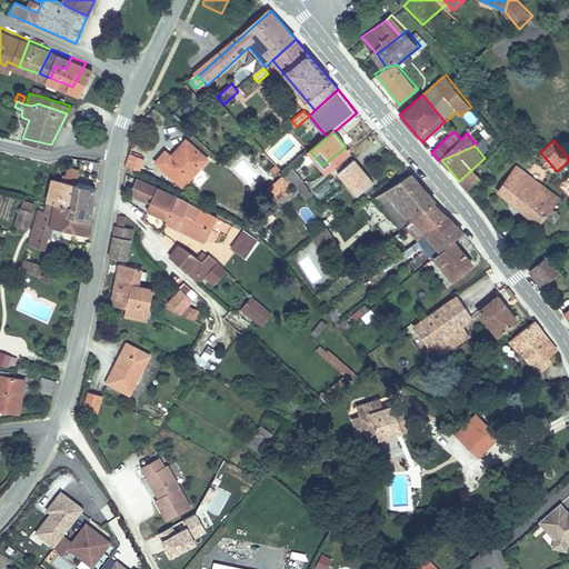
[(183,191),(209,166),(191,147),(176,163),(168,156),(158,167),(183,191)]
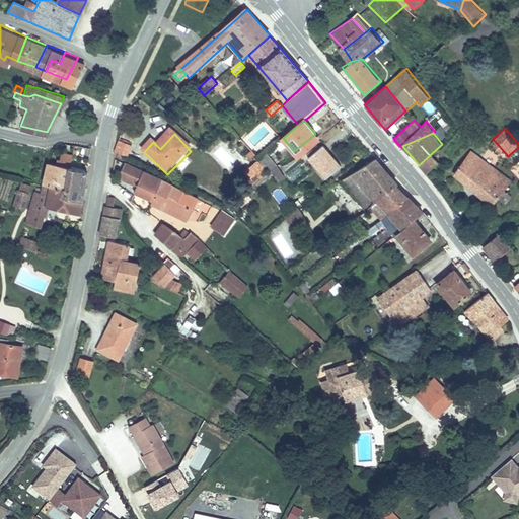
[(299,158),(320,140),(315,134),(294,151),(299,158)]
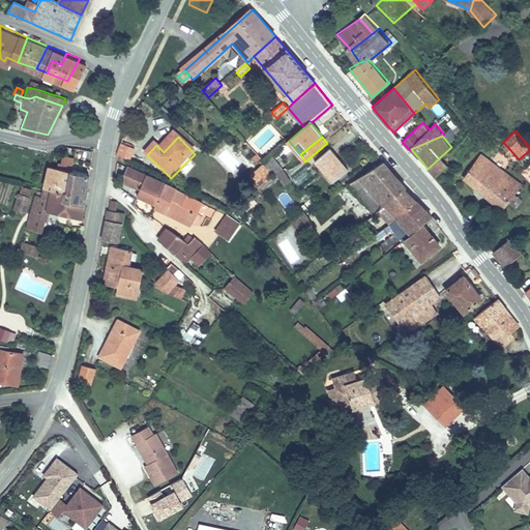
[(129,164),(135,150),(121,145),(118,153),(117,157),(129,164)]
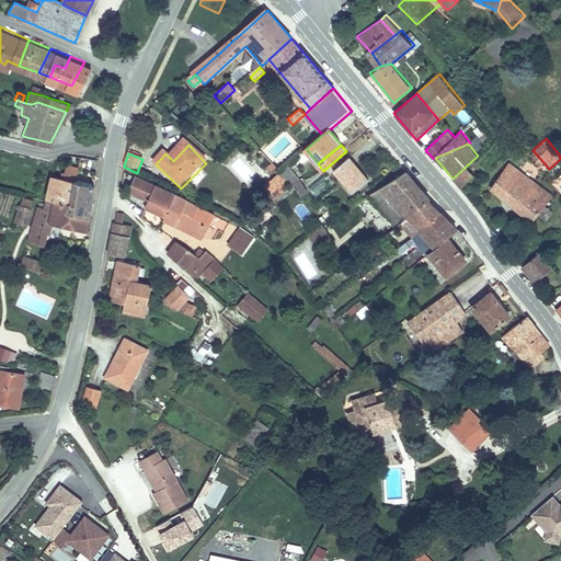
[(370,180),(352,158),(335,173),(354,195),(370,180)]
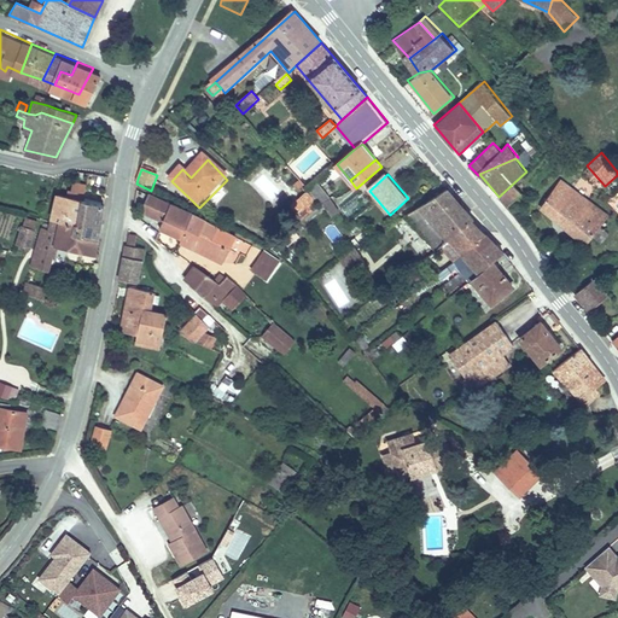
[(73,208),(79,180),(57,175),(50,203),(73,208)]
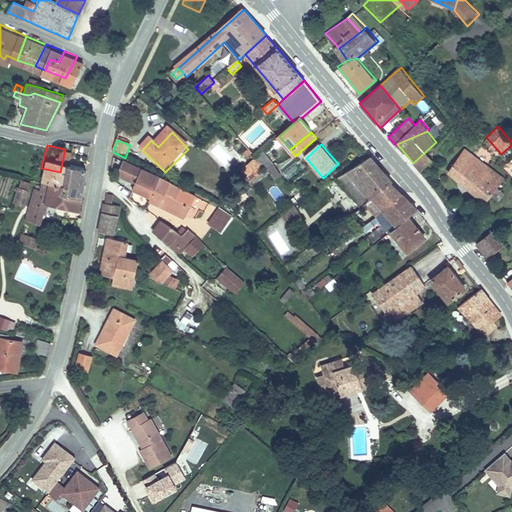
[(505,179),(466,148),(449,172),(488,202),(493,195),(502,201),(507,194),(499,188),(505,179)]
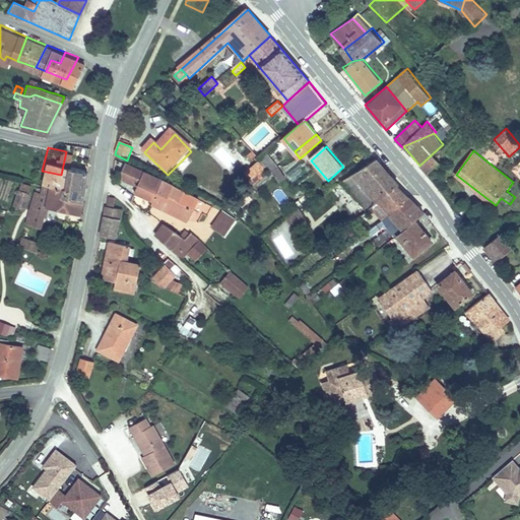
[(80,185),(86,156),(66,151),(61,175),(60,181),(80,185)]
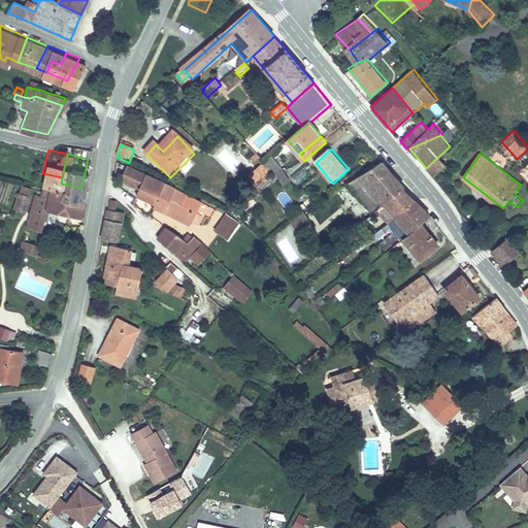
[(282,170),(269,156),(263,161),(274,176),(275,175),(282,170)]
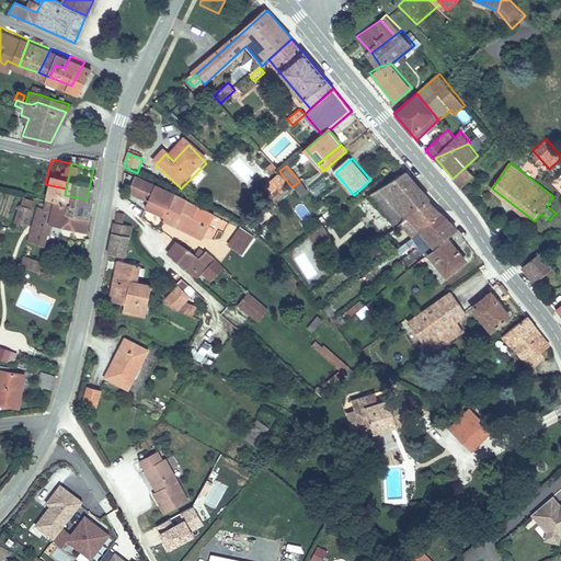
[(460,187),(476,174),(467,165),(453,179),(460,187)]
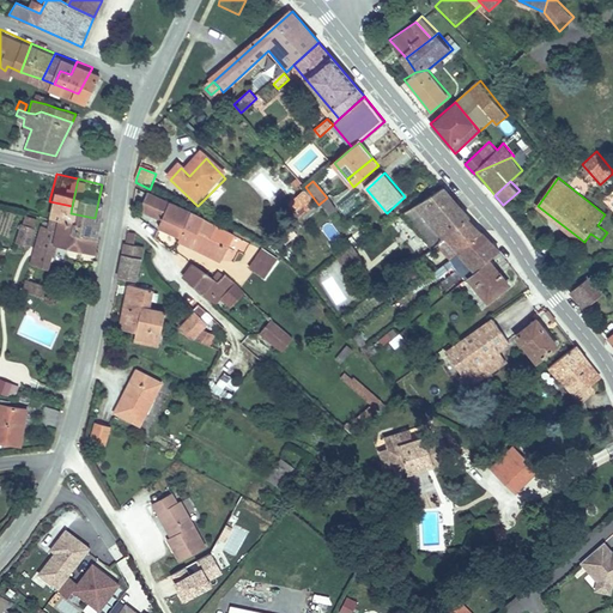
[(472,217),(445,186),(404,214),(422,237),(408,249),(422,263),(448,241),(459,254),(483,232),(471,219),(472,217)]
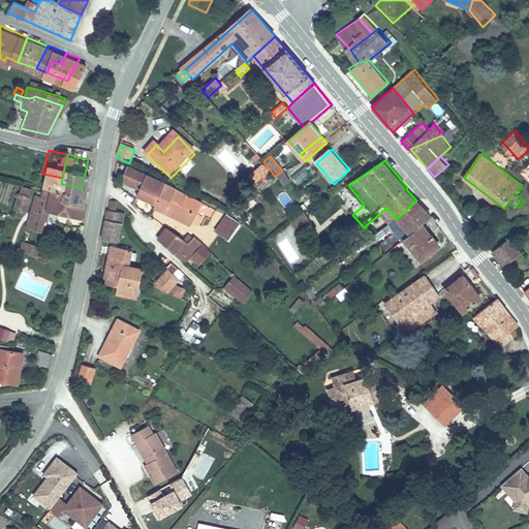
[(268,180),(265,175),(268,170),(262,164),(250,175),(259,186),(268,180)]
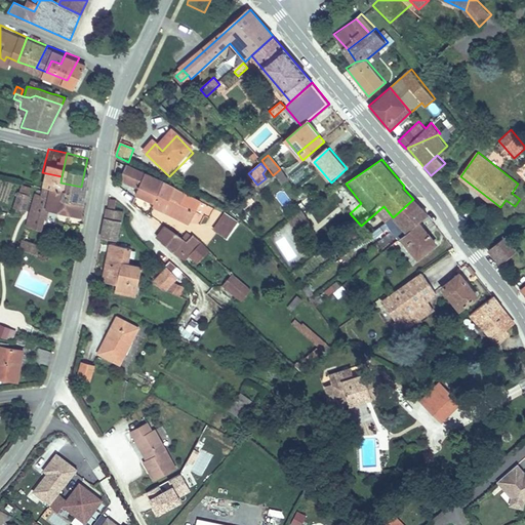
[(283,185),(288,180),(285,176),(285,174),(280,169),(274,174),(283,185)]
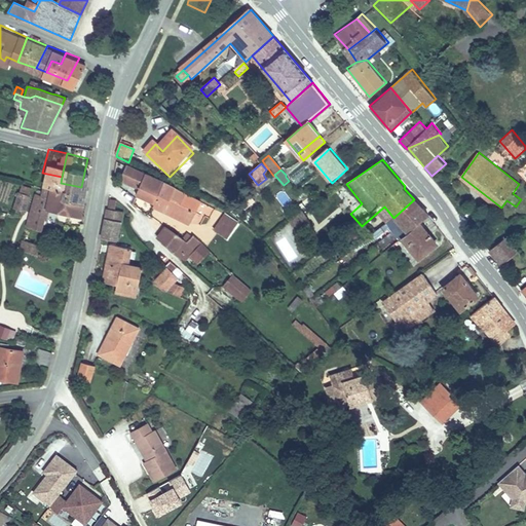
[(143,195),(149,182),(130,172),(124,185),(143,195)]
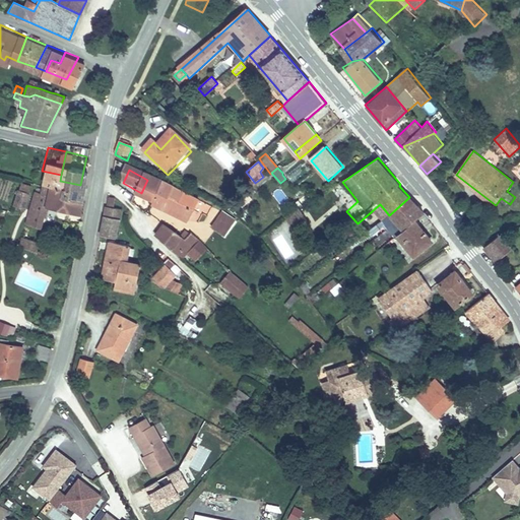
[(80,185),(60,181),(61,175),(42,171),(41,177),(35,176),(29,197),(42,200),(44,191),(77,199),(80,185)]
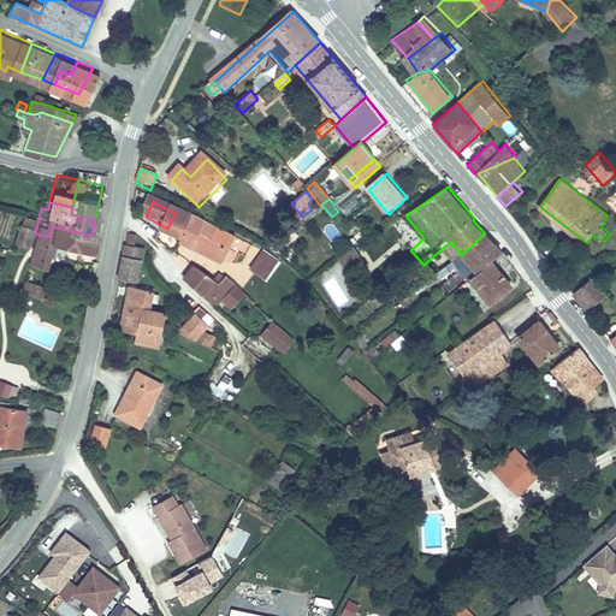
[(24,227),(30,211),(18,207),(13,224),(24,227)]
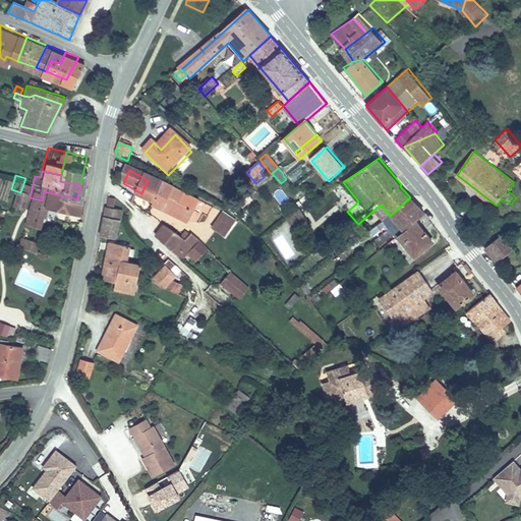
[(159,209),(169,189),(148,180),(141,193),(138,198),(159,209)]
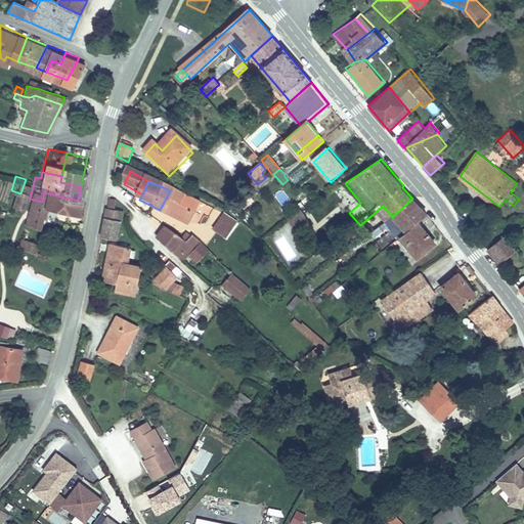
[(202,218),(186,211),(191,202),(170,190),(160,210),(159,212),(194,230),(202,218)]
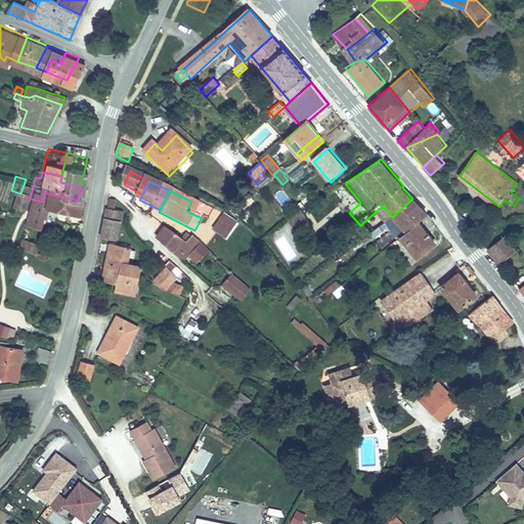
[(39,213),(42,202),(30,199),(26,209),(39,213)]
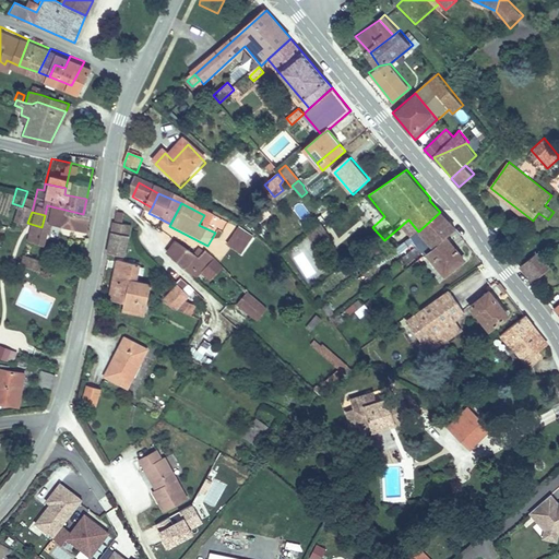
[(420,247),(450,223),(440,212),(418,232),(413,236),(420,247)]
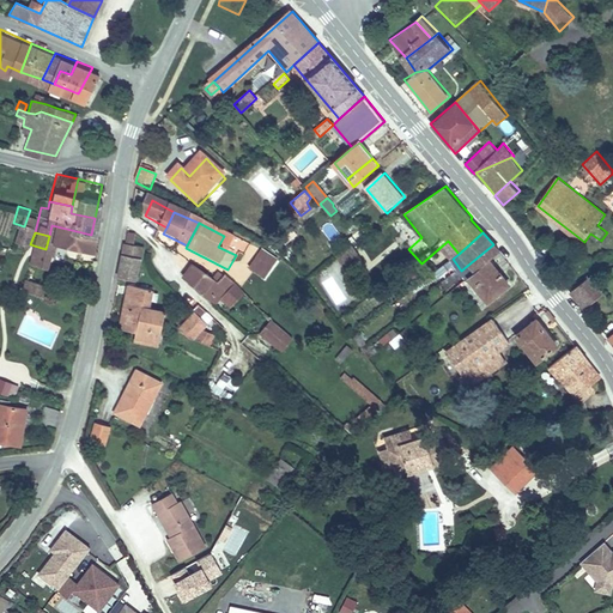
[(133,248),(135,240),(127,237),(125,244),(133,248)]
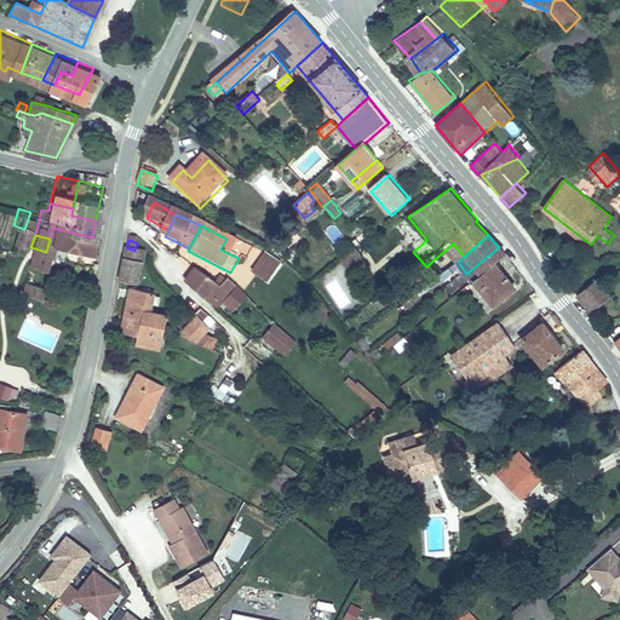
[(141,286),(147,264),(137,260),(138,253),(135,251),(126,247),(120,281),(141,286)]
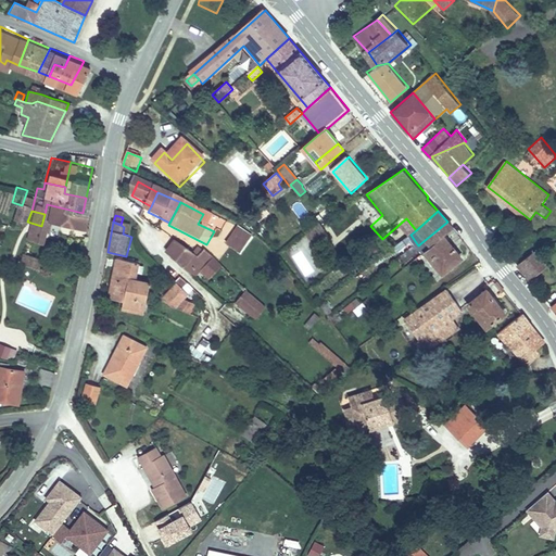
[(447,236),(455,229),(447,222),(418,245),(426,253),(428,252),(447,236)]
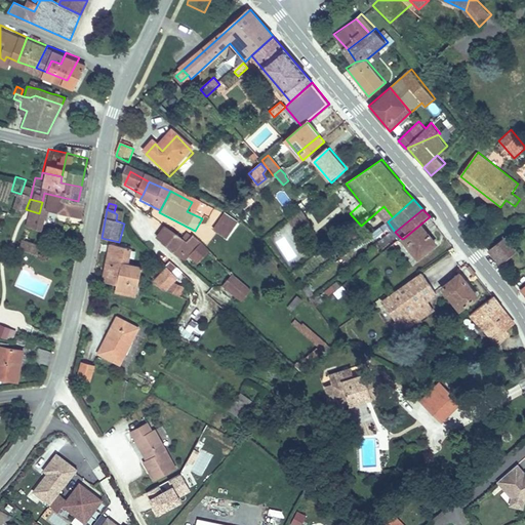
[(316,226),(305,213),(292,224),(303,236),(316,226)]
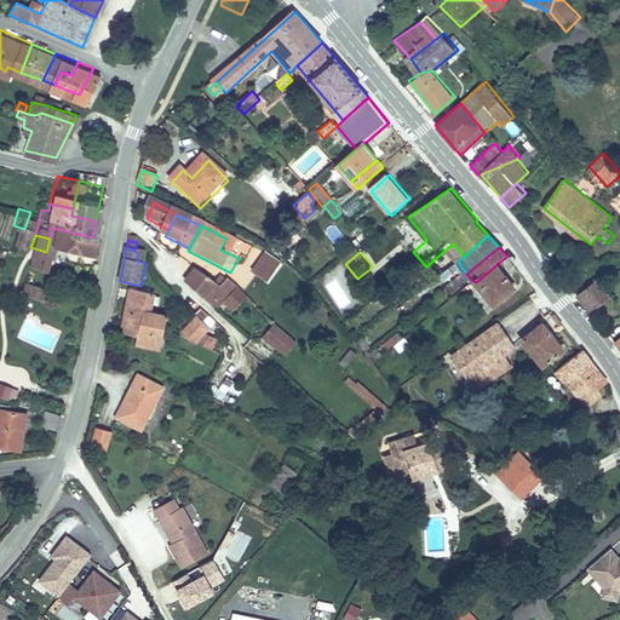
[(275,291),(286,273),(269,260),(257,279),(275,291)]
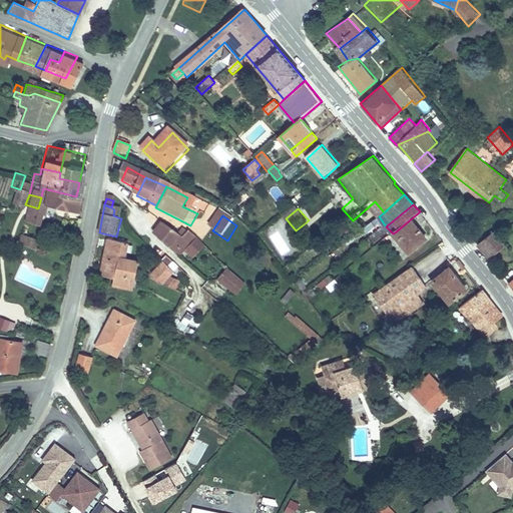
[(22,217),(19,226),(32,230),(34,222),(22,217)]
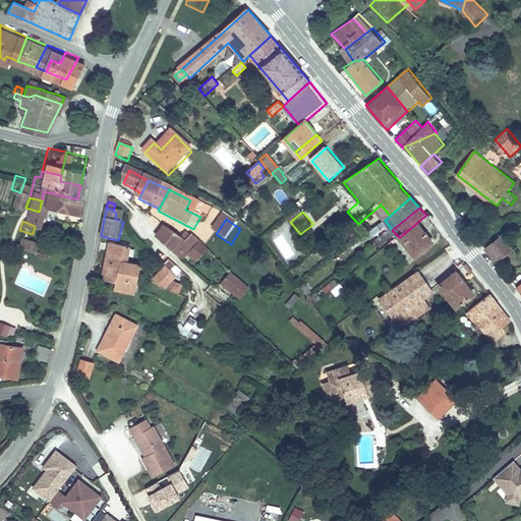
[(417,256),(436,241),(419,221),(401,236),(417,256)]
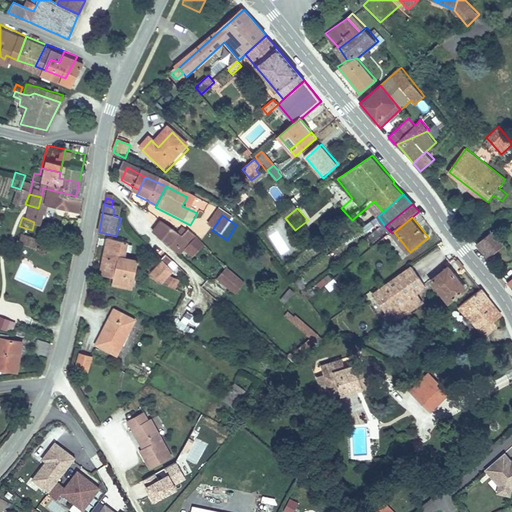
[(188,251),(198,237),(192,230),(189,234),(185,240),(180,236),(163,222),(156,233),(171,245),(169,248),(180,256),(185,249),(188,251)]
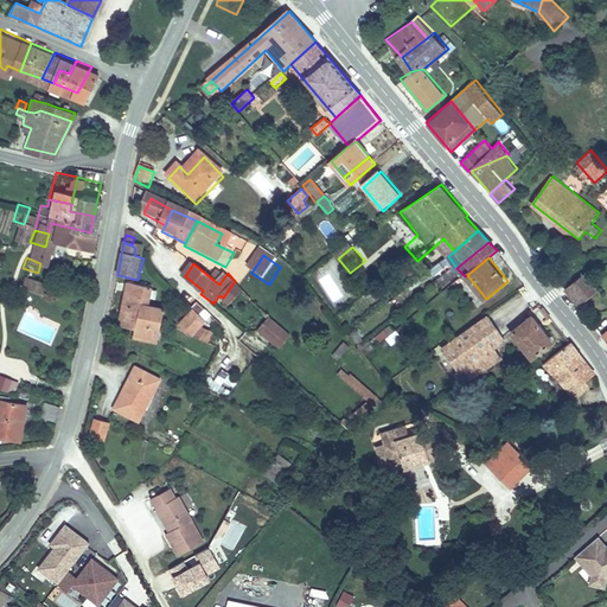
[(579,306),(599,289),(583,272),(564,287),(564,288),(567,291),(579,306)]
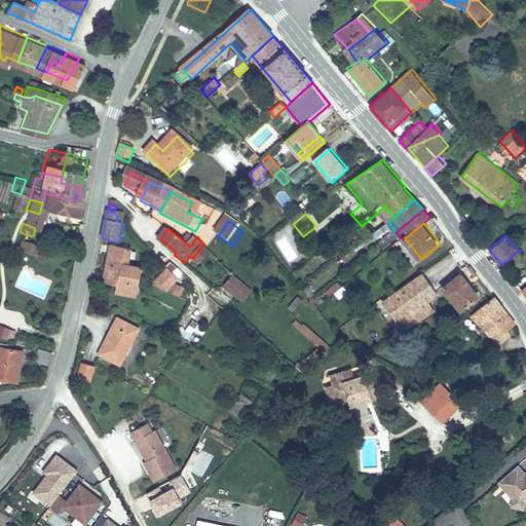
[(190,247),(194,240),(189,237),(185,242),(190,247)]
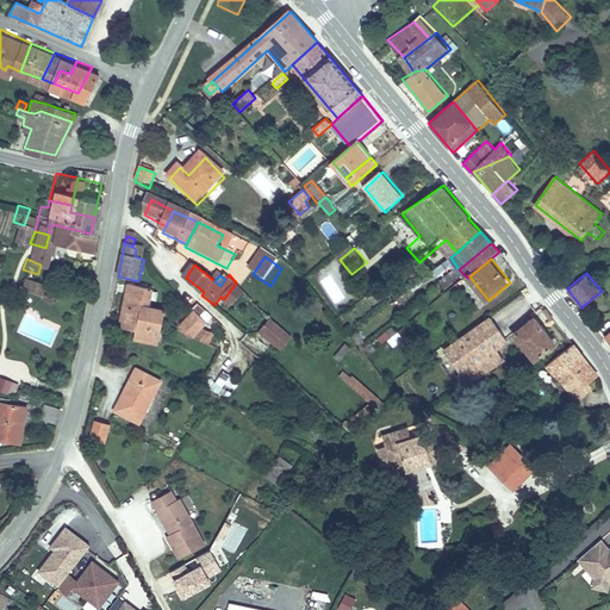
[(160,332),(163,312),(148,309),(151,290),(129,285),(124,310),(132,311),(131,319),(128,319),(125,330),(136,332),(135,336),(154,340),(156,332),(160,332)]
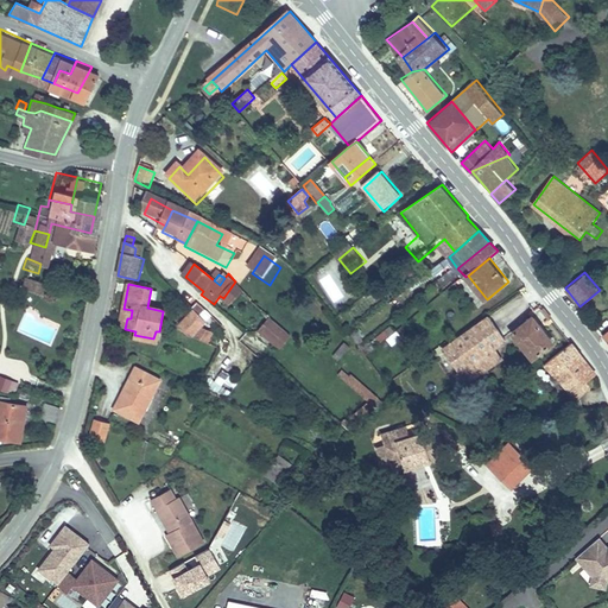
[(216,306),(223,298),(220,296),(214,304),(216,306)]
